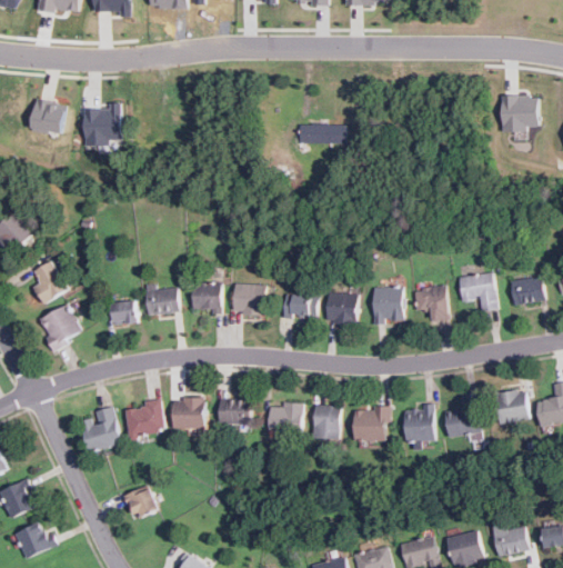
[(0,5),(11,11),(17,0),(0,0),(0,5)]
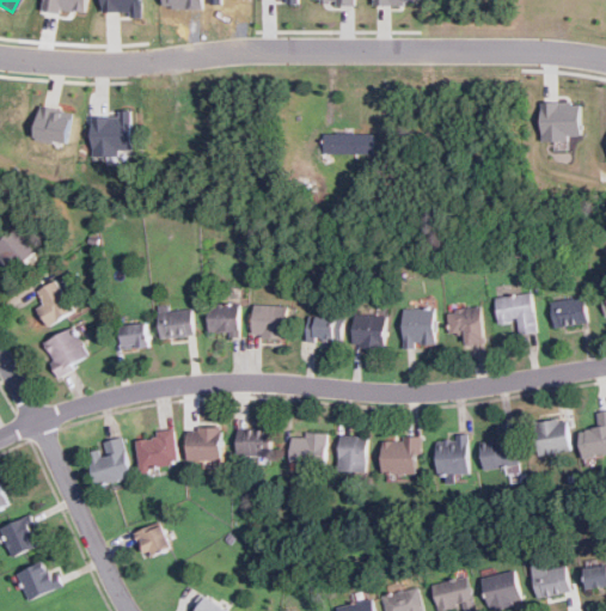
[(81,14),(84,0),(41,0),(40,6),(81,14)]
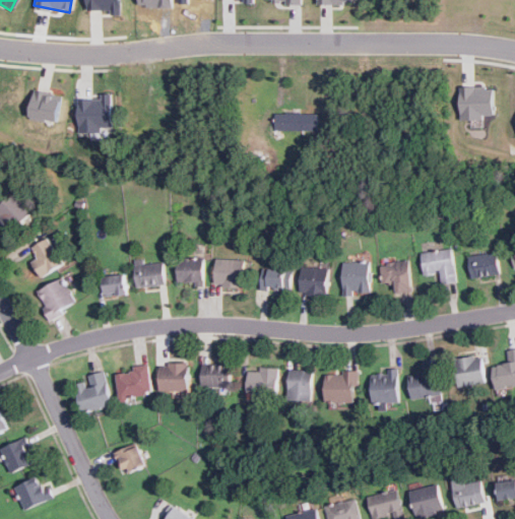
[(83,0),(84,10),(110,10),(110,15),(118,15),(117,0),(83,0)]
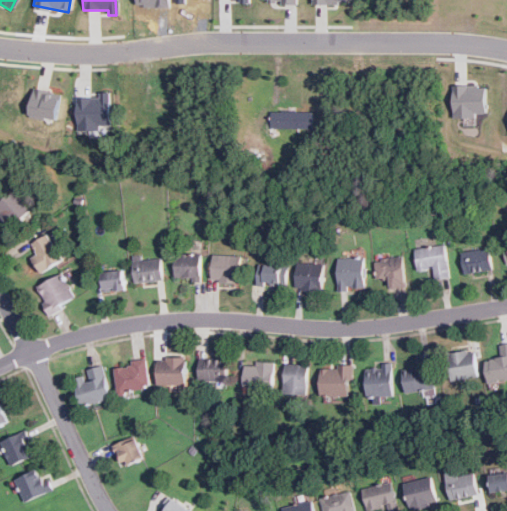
[(482,85),(450,86),(450,119),(472,118),(472,114),(483,113),(482,85)]
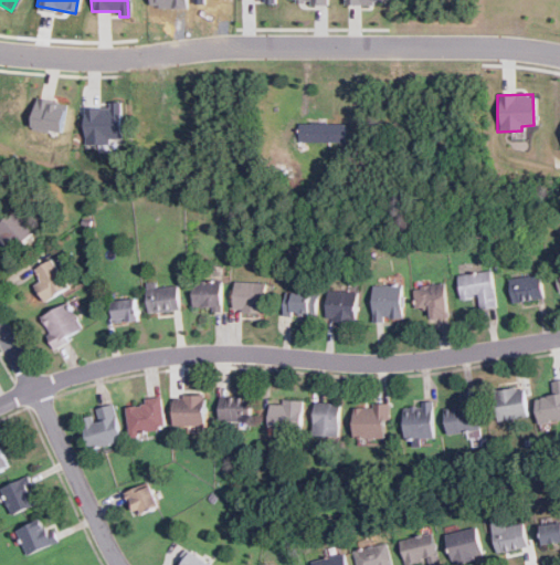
[(63,103),(32,100),(29,129),(60,133),(63,103)]
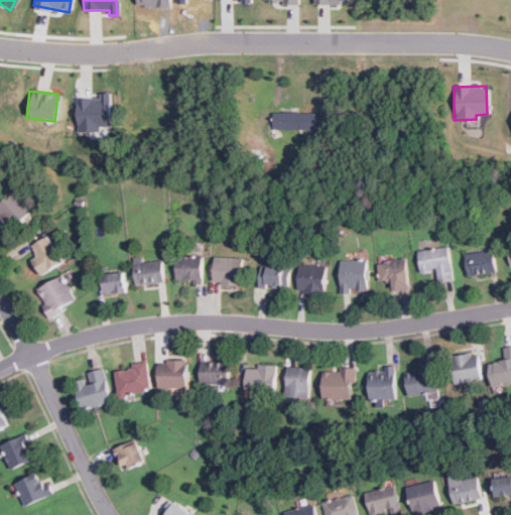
[(107,137),(108,93),(98,93),(98,99),(74,98),(73,134),(88,134),(88,137),(107,137)]
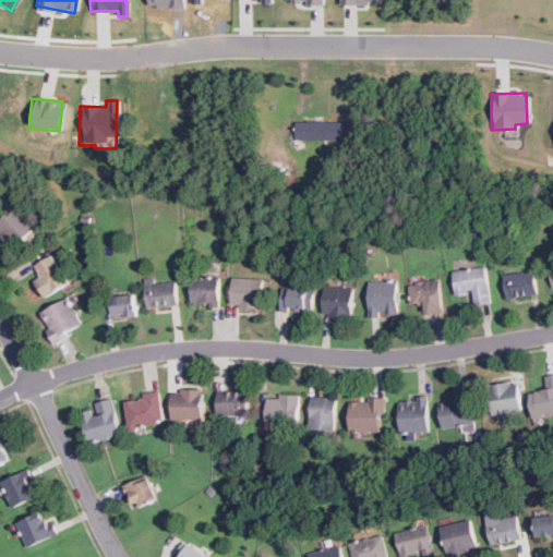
[(338,142),(338,122),(291,122),(291,142),(338,142)]
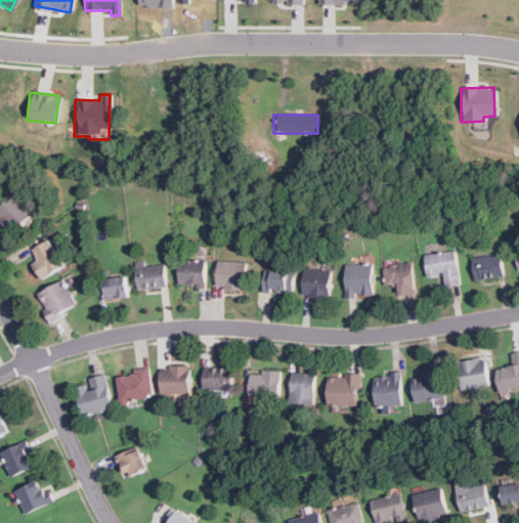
[(30,215),(10,195),(0,206),(0,224),(9,234),(30,215)]
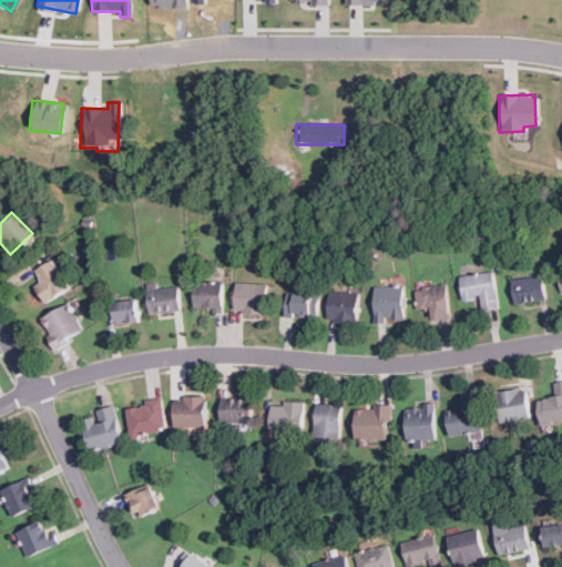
[(32,271),(39,284),(33,287),(42,303),(65,291),(51,261),(32,271)]
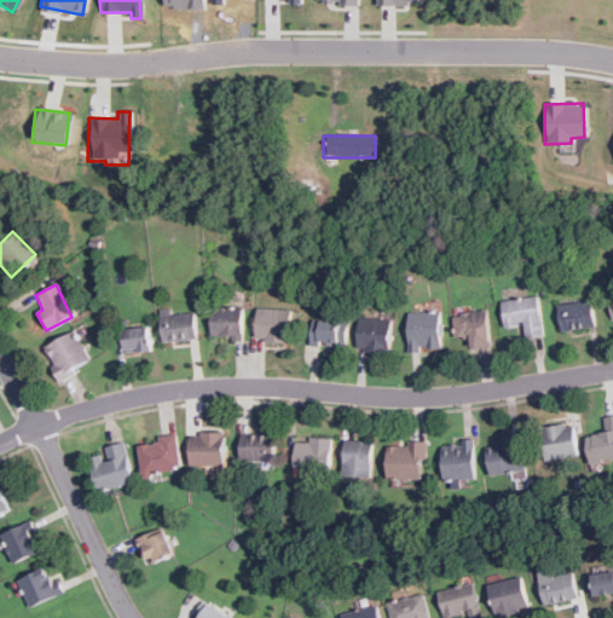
[(498,302),(501,328),(520,324),(522,340),(541,336),(535,298),(498,302)]
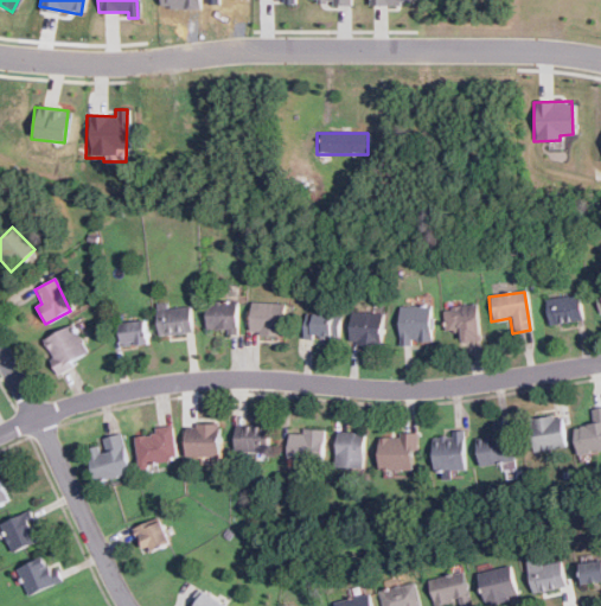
[(548,325),(580,321),(576,295),(544,299),(548,325)]
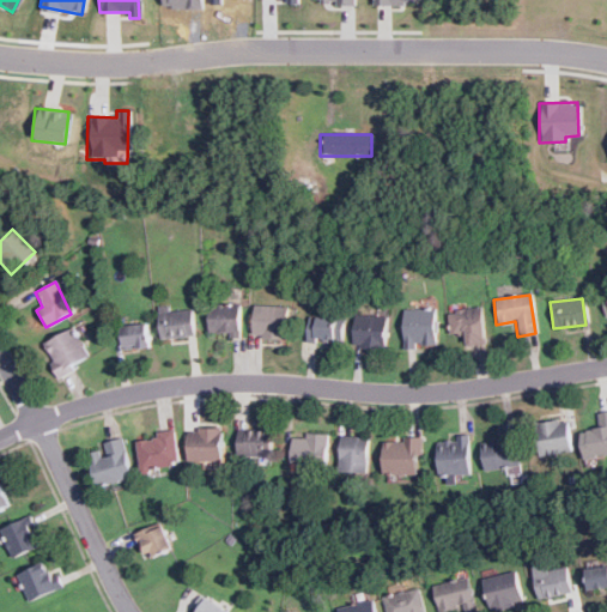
[(237,304),(205,304),(205,333),(237,333),(237,304)]
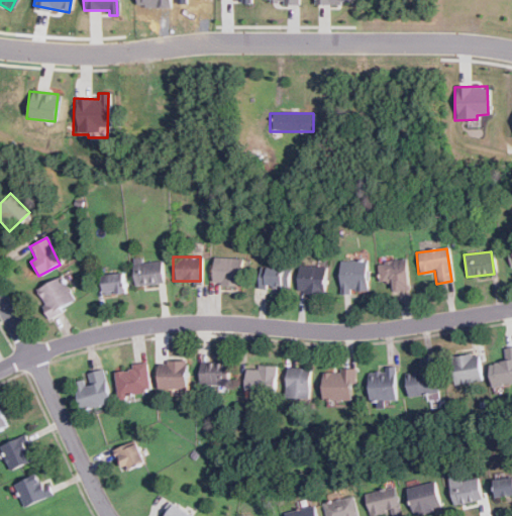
[(211,285),(240,285),(240,259),(211,259),(211,285)]
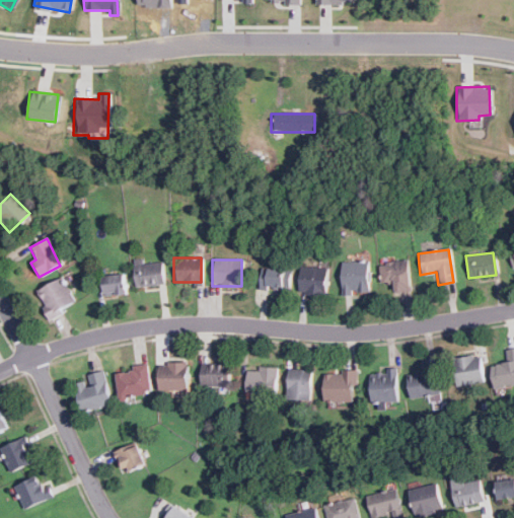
[(133,287),(161,286),(160,261),(132,262),(133,287)]
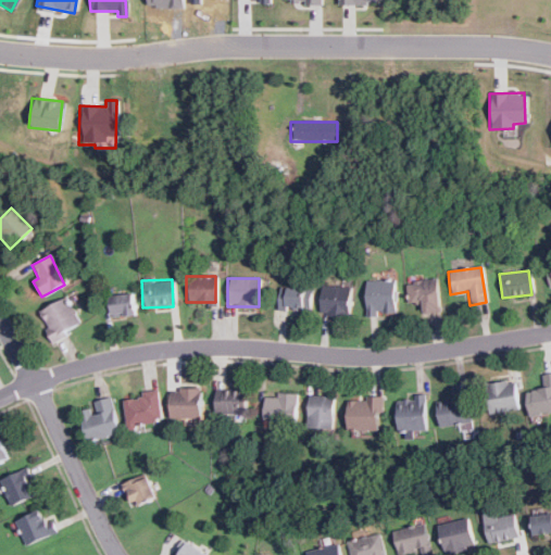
[(404,284),(408,305),(420,304),(421,314),(438,312),(434,279),(404,284)]
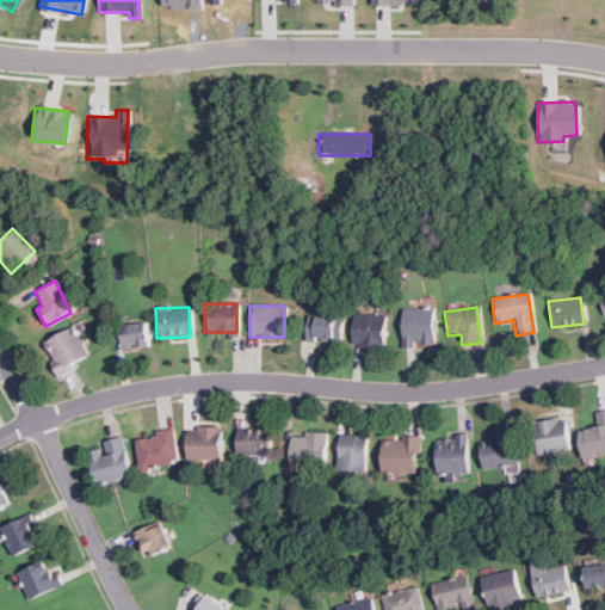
[(400,309),(400,347),(432,347),(432,309),(400,309)]
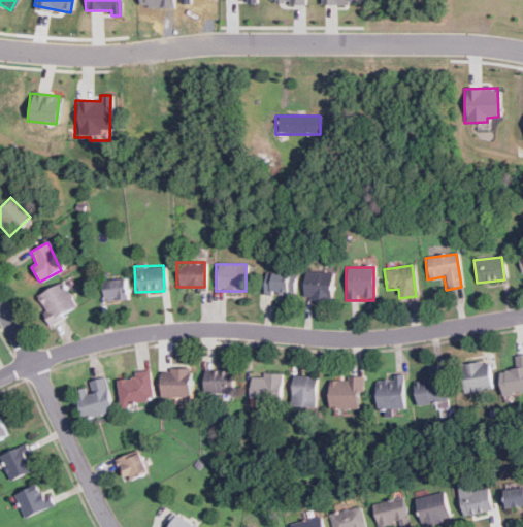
[(302,299),(330,299),(331,273),(303,272),(302,299)]
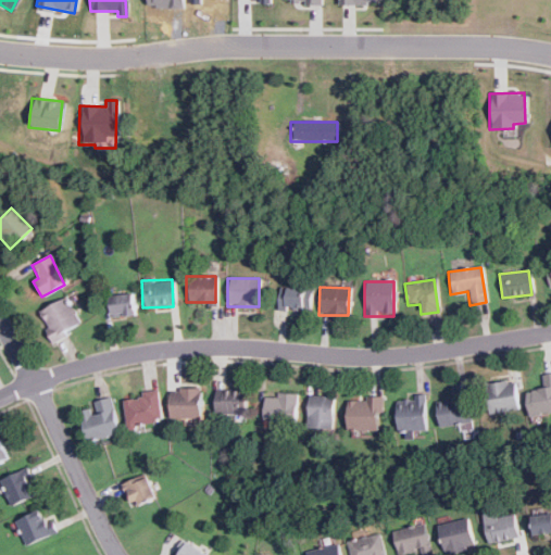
[(277,311),(310,311),(310,289),(277,289),(277,311)]
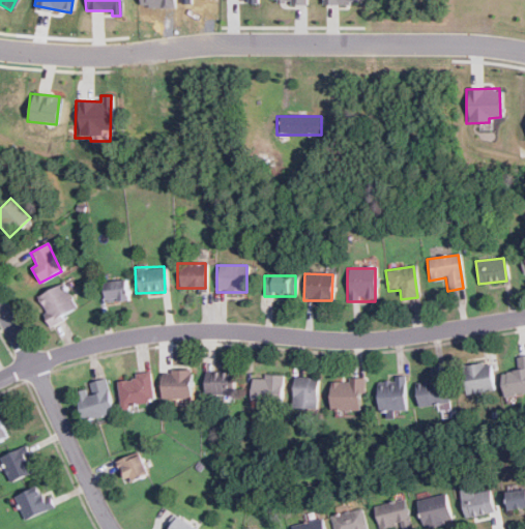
[(105,303),(126,301),(124,281),(103,282),(105,303)]
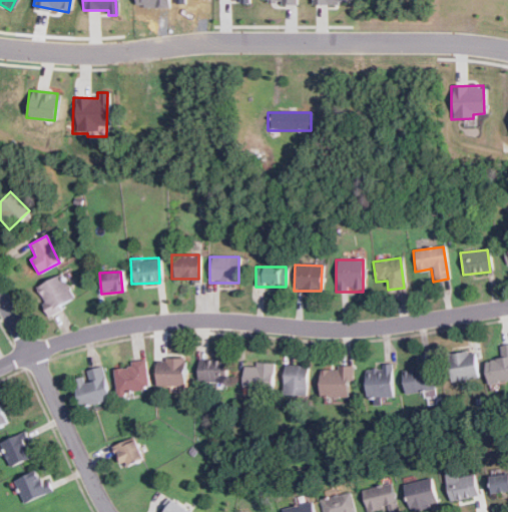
[(33,289),(47,316),(73,302),(59,275),(33,289)]
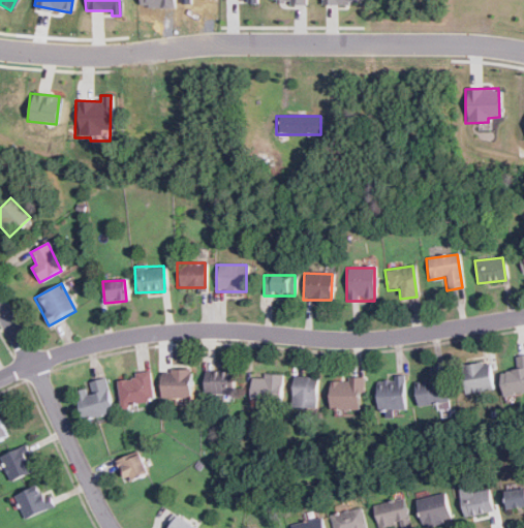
[(523,393),(523,354),(514,356),(515,370),(499,372),(502,396),(523,393)]
